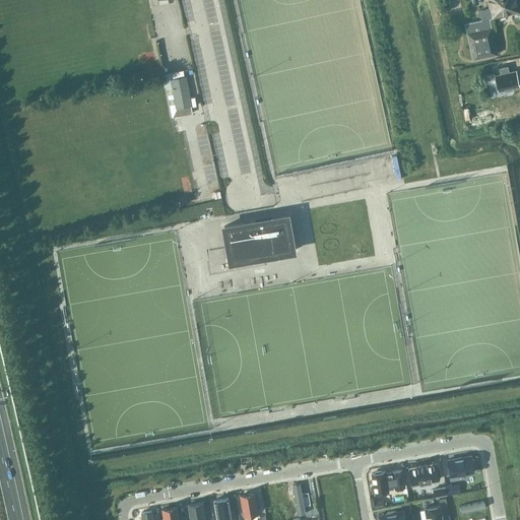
[(164,0),(158,0),(153,1),(155,18),(166,17),(164,0)]
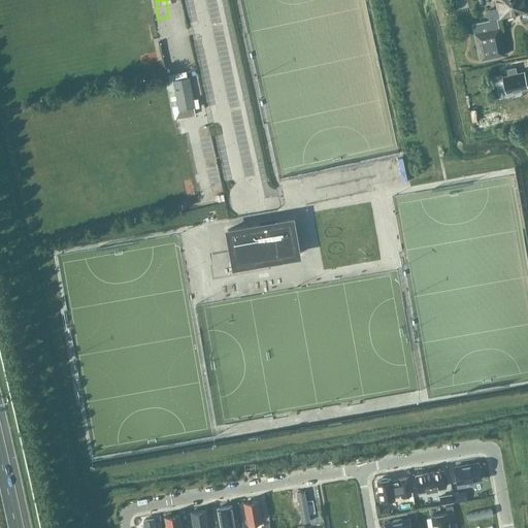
[(185,0),(201,83),(211,80),(201,25),(194,27),(193,20),(198,19),(194,0),(185,0)]
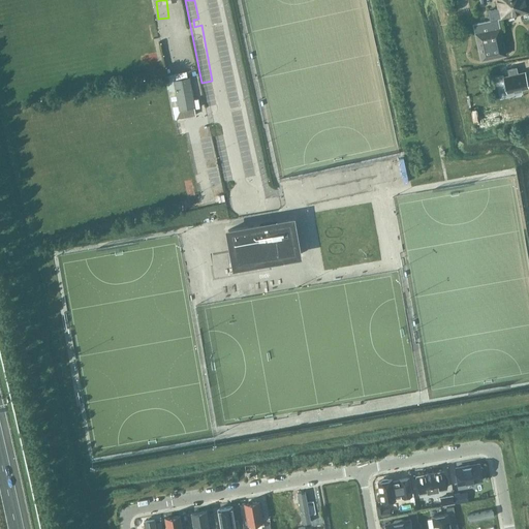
[(210,0),(214,19),(222,18),(219,0),(210,0)]
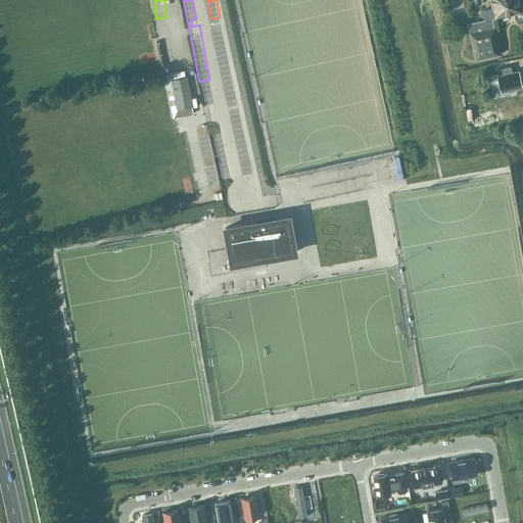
[(483,10),(485,20),(468,25),(476,59),(500,54),(491,18),(522,11),(520,0),(490,0),(492,8),(483,10)]
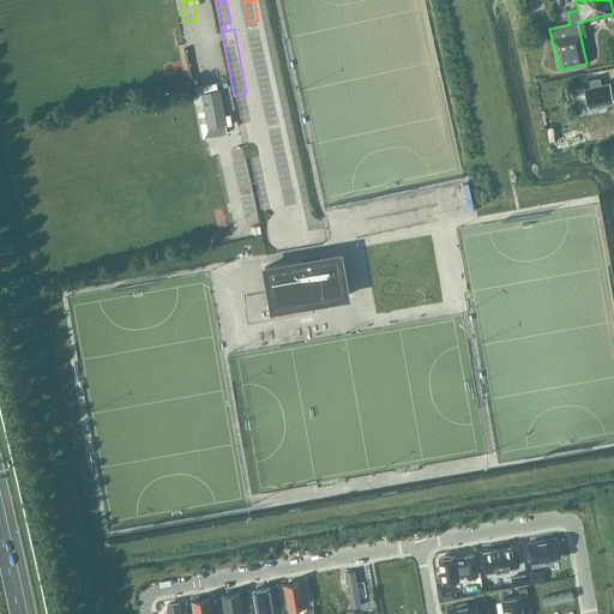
[(252,41),(263,40),(260,24),(251,25),(252,41)]
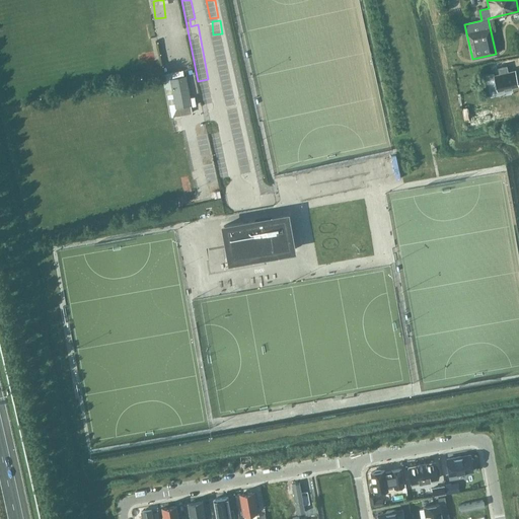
[(518,86),(514,70),(507,72),(506,66),(498,68),(500,74),(494,75),(498,91),(518,86)]
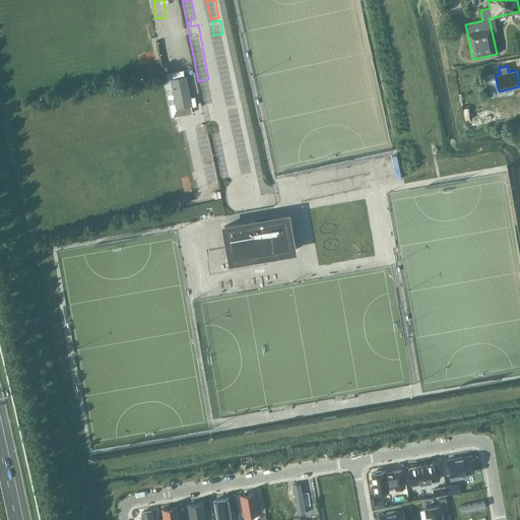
[(177,109),(191,106),(186,76),(171,78),(177,109)]
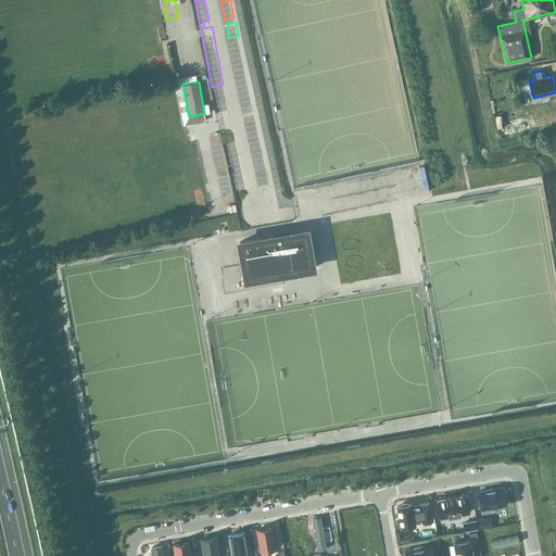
[(268,277),(278,275),(281,274),(282,274),(314,268),(307,231),(291,235),(282,237),(282,235),(276,236),(273,236),(239,242),(243,264),(243,265),(245,275),(247,279),(247,280),(268,277)]
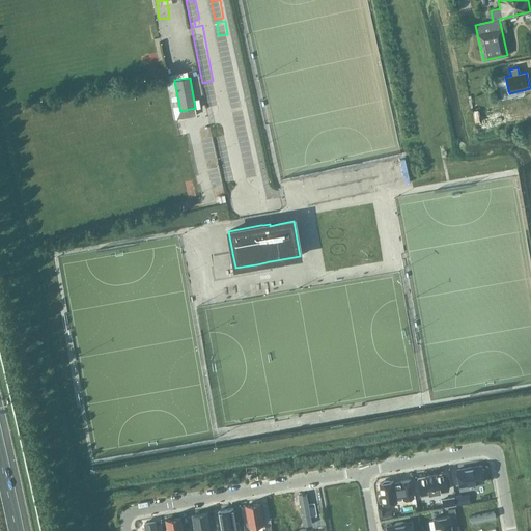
[(481,469),(481,466),(456,470),(459,486),(484,482),(483,479),(485,478),(485,476),(484,471),(483,470),(481,469)]
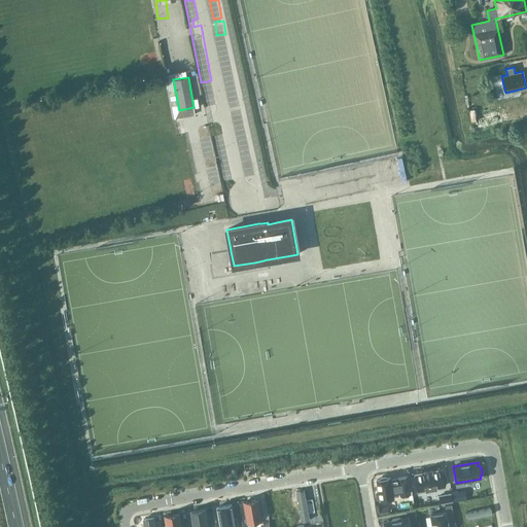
[(444,475),(443,472),(442,471),(441,469),(431,470),(431,469),(424,470),(424,472),(415,473),(418,491),(424,490),(426,491),(429,491),(431,491),(433,490),(435,489),(437,487),(444,486),(444,484),(445,482),(445,480),(445,478),(444,475)]
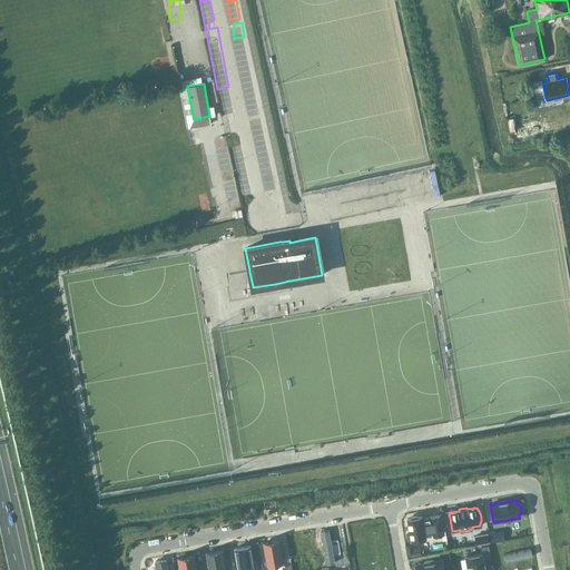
[(443,533),(440,516),(430,517),(430,518),(422,520),(422,517),(419,518),(416,517),(412,518),(410,519),(408,519),(409,531),(408,532),(406,533),(406,538),(409,540),(411,540),(411,541),(425,539),(425,536),(433,534),(433,536),(443,533)]
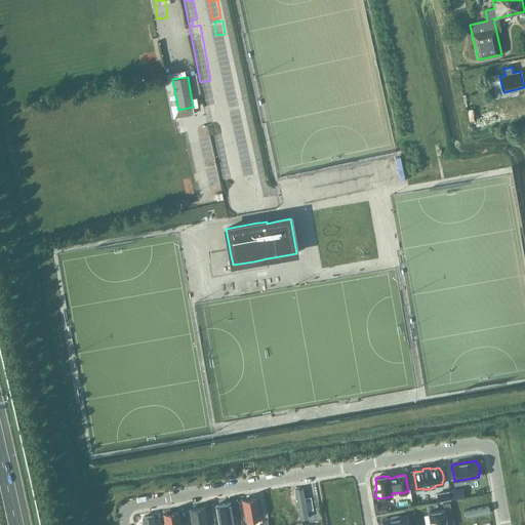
[(448,492),(437,494),(438,501),(450,499),(448,492)]
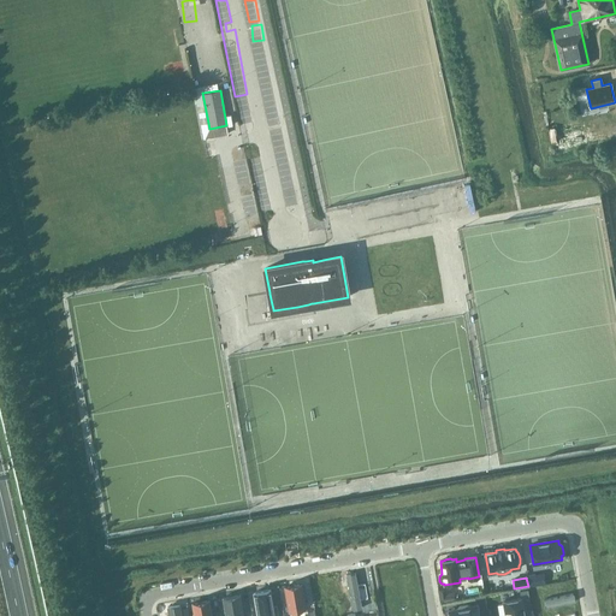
[(284,587),(289,611),(306,609),(301,585),(284,587)]
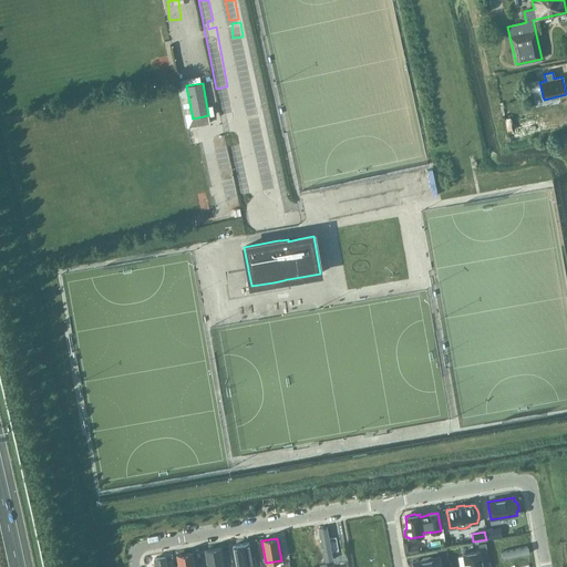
[(237,566),(253,566),(253,565),(251,558),(248,543),(234,546),(237,566)]
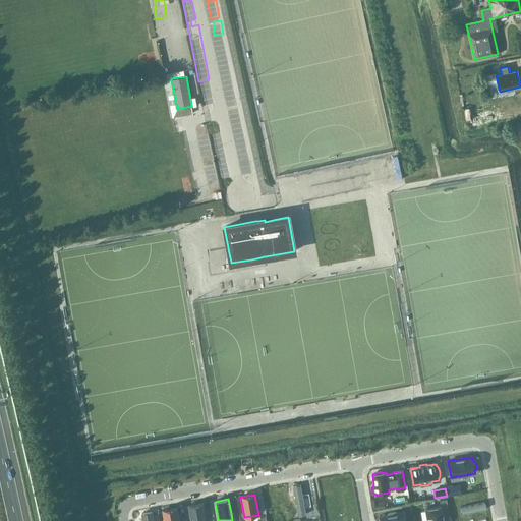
[(444,520),(443,512),(449,511),(446,499),(440,500),(441,506),(425,509),(426,520),(444,520)]
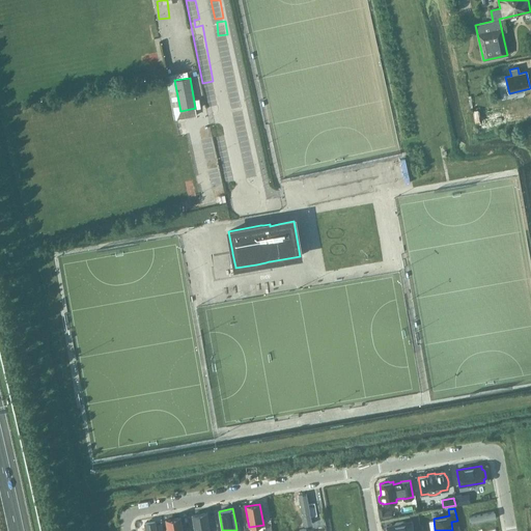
[(493,519),(492,511),(467,516),(468,523),(493,519)]
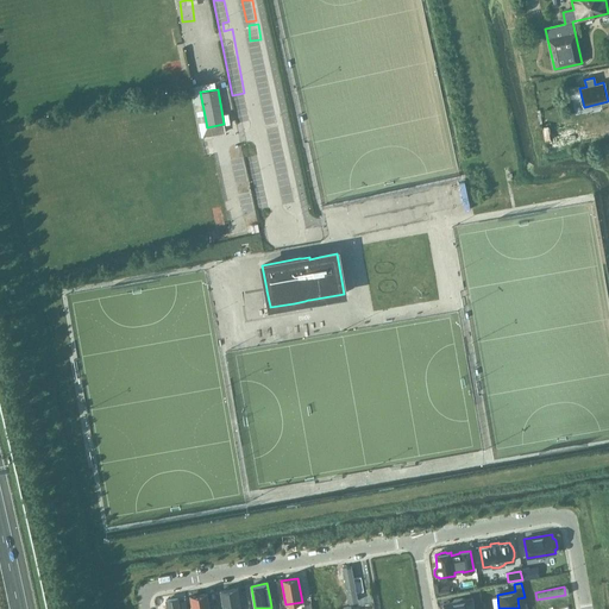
[(220,591),(223,608),(240,608),(237,589),(220,591)]
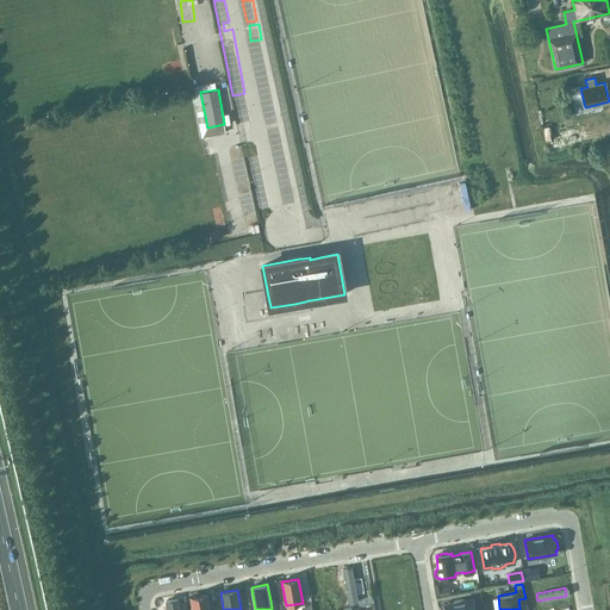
[(190,598),(192,609),(209,609),(207,595),(190,598)]
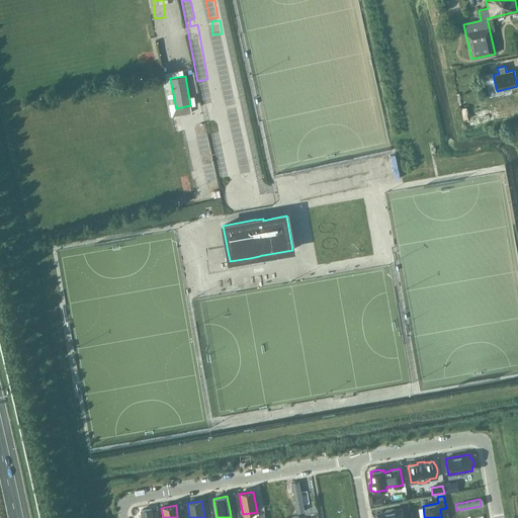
[(151,509),(141,511),(142,517),(152,517),(151,512),(151,509)]
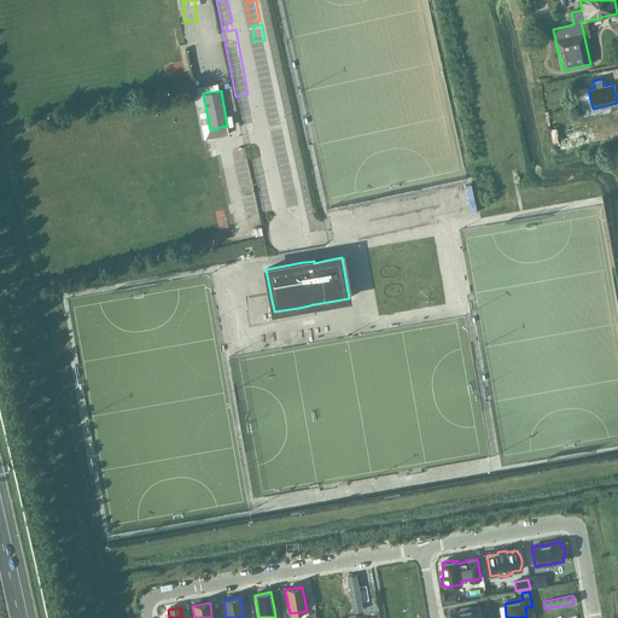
[(481,617),(479,608),(471,610),(470,607),(468,607),(461,608),(460,610),(459,611),(450,613),(450,617),(449,617),(481,617)]
